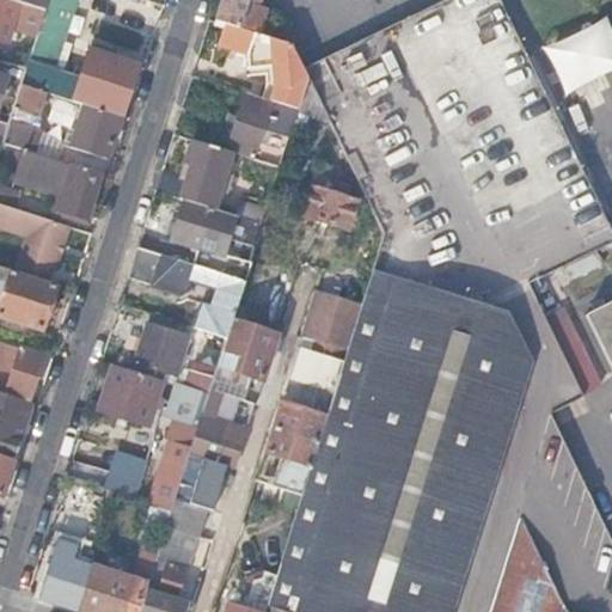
[(7,0),(0,0),(0,41),(8,44),(19,10),(29,13),(26,20),(42,25),(46,12),(23,5),(7,0)]
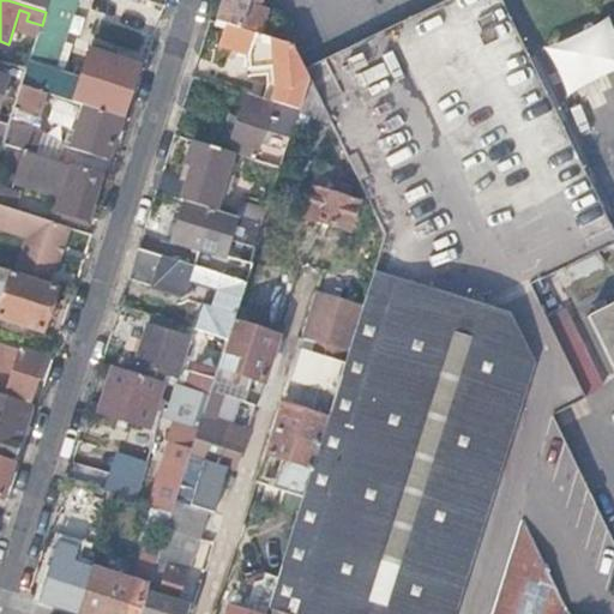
[(85,107),(122,118),(139,67),(97,54),(88,85),(58,77),(80,0),(49,0),(48,5),(46,12),(42,25),(32,52),(32,54),(28,70),(22,86),(46,94),(85,107)]
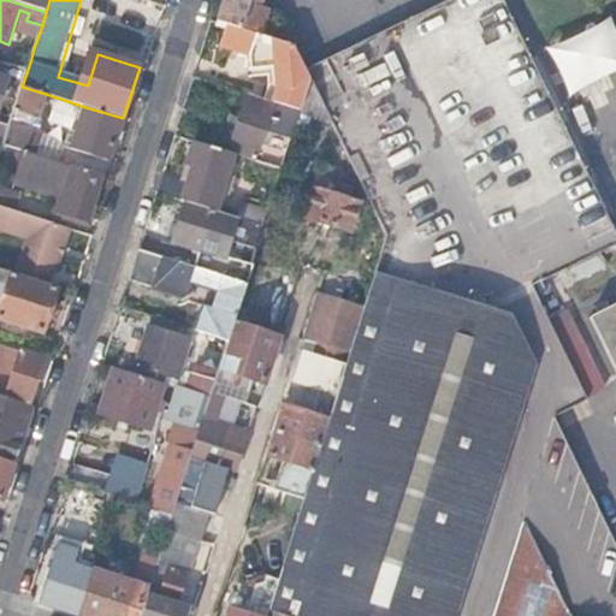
[(33,0),(23,0),(23,5),(46,12),(48,5),(33,0)]
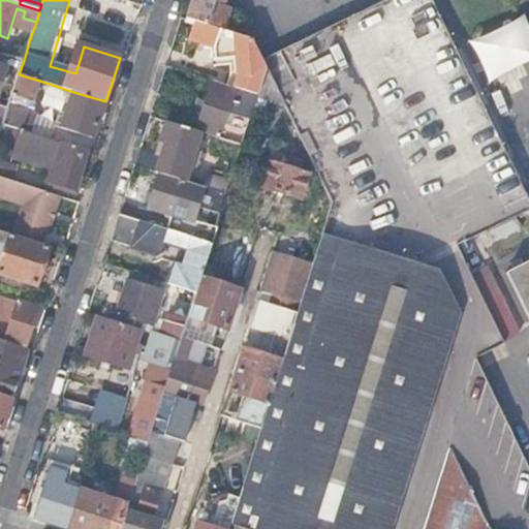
[(196,21),(226,30),(232,9),(222,6),(224,0),(191,0),(187,19),(196,21)]
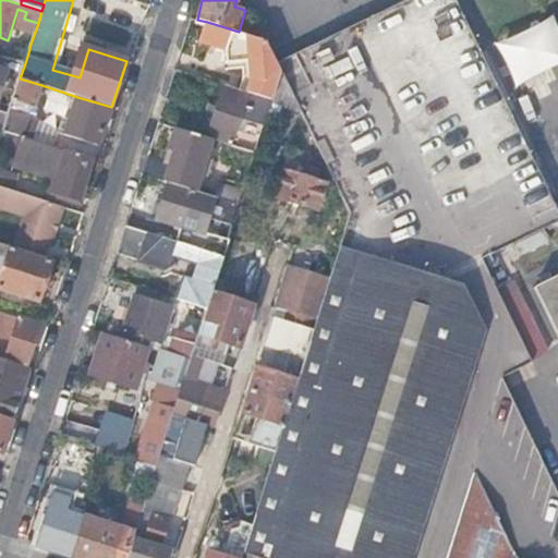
[(484,330),(413,557),(447,557),(475,472),(516,557),(557,557),(557,496),(500,379),(533,363),(482,259),(555,225),(557,222),(557,207),(457,0),(402,0),(278,63),(281,71),(301,111),(350,215),(342,242),(457,278),(484,330)]
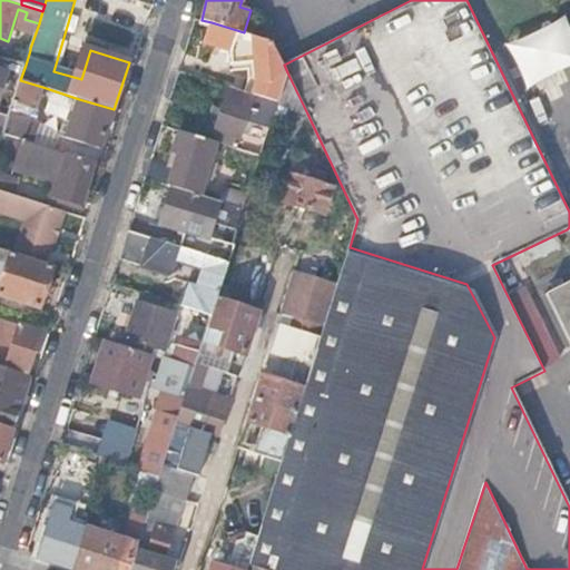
[(527,86),(569,67),(569,22),(567,16),(508,41),(527,86)]
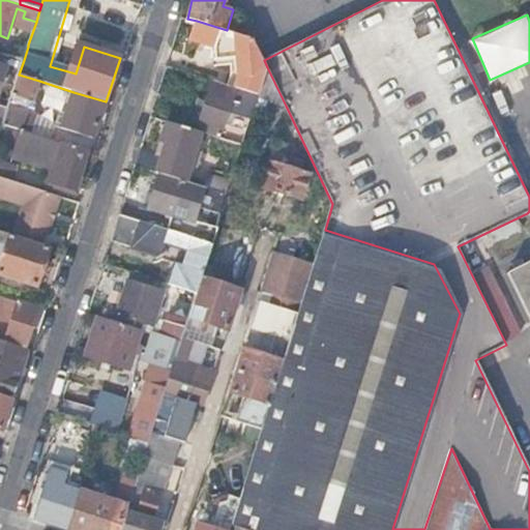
[(264,60),(260,52),(254,38),(227,30),(197,21),(192,39),(213,47),(214,59),(237,57),(239,76),(235,87),(259,94),(267,67),(264,60)]
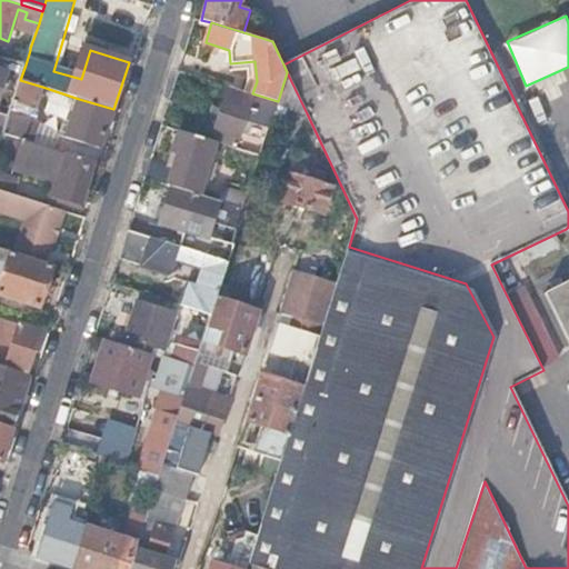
[(0,56),(26,65),(30,50),(30,48),(8,41),(0,38),(0,56)]
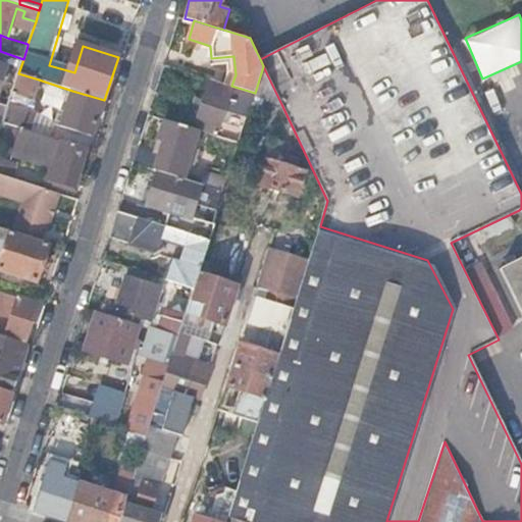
[(281,104),(263,66),(255,93),(253,99),(281,104)]
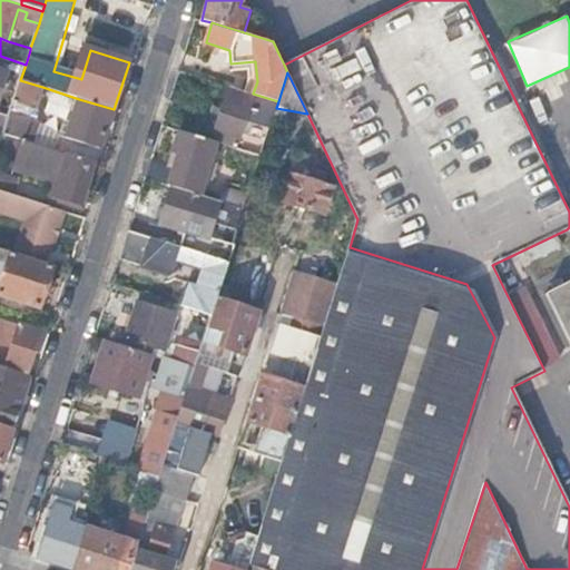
[(42,87),(20,80),(12,104),(35,110),(42,87)]
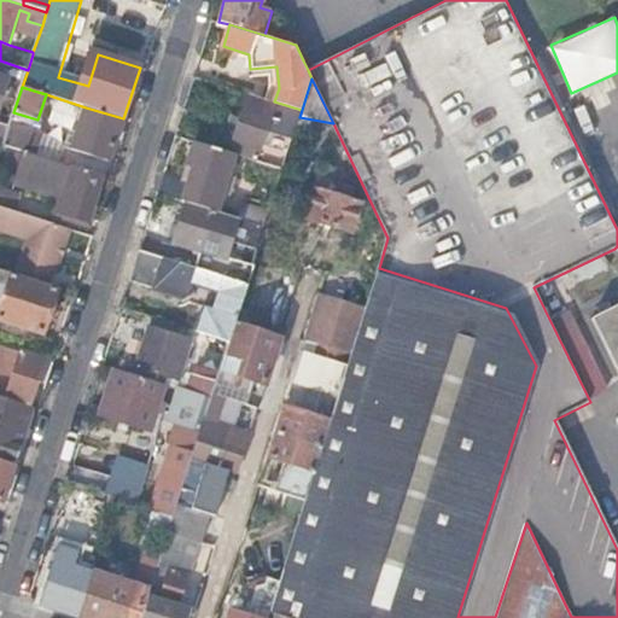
[(299,117),(302,110),(274,101),(250,94),(229,152),(238,155),(256,161),(268,128),(293,135),(299,117)]
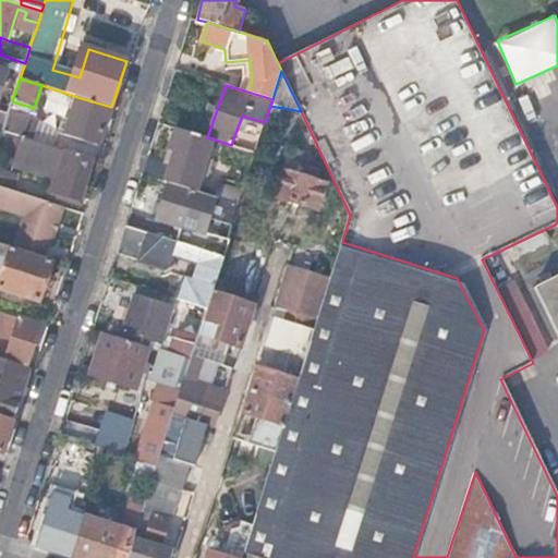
[(98,146),(111,107),(77,97),(65,136),(98,146)]
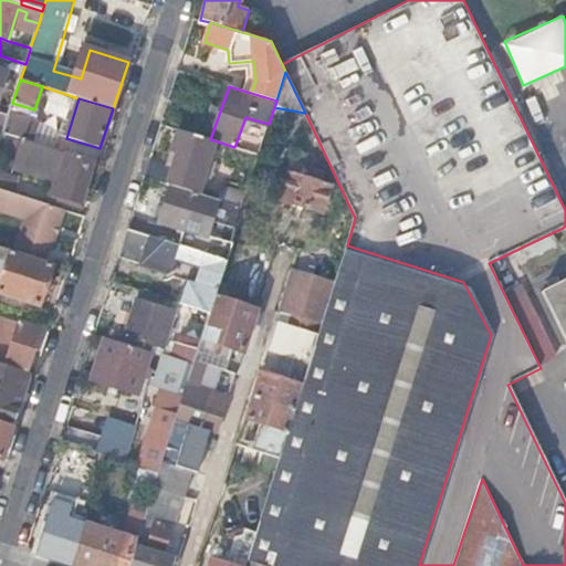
[(10,113),(9,116),(3,134),(21,139),(31,143),(38,122),(10,113)]
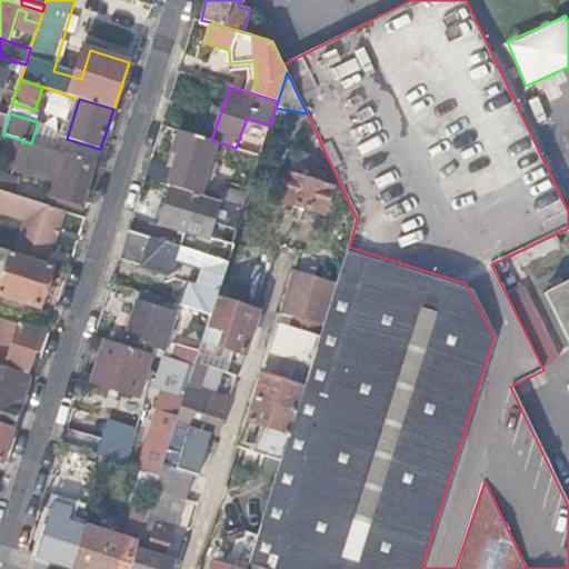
[(305,127),(280,200),(325,213),(333,185),(321,181),(325,172),(311,168),(308,177),(302,175),(312,142),(305,127)]
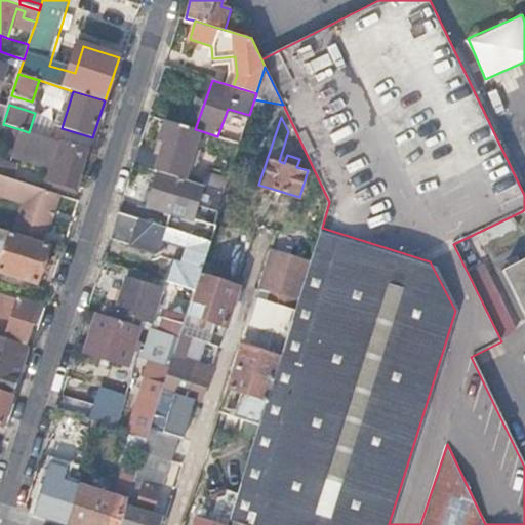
[(187,180),(202,131),(195,129),(165,120),(159,140),(165,143),(157,170),(158,171),(187,180)]
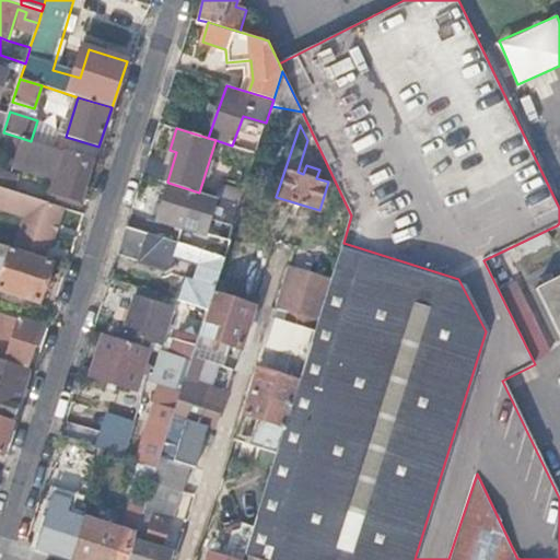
[(256,153),(261,136),(243,130),(237,148),(256,153)]
